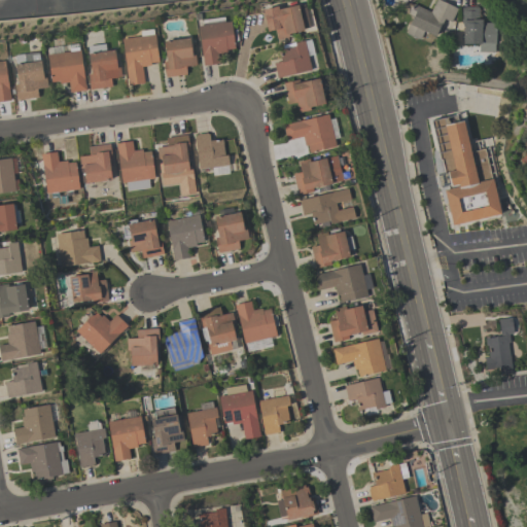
[(430,44),(417,38),(416,39),(406,34),(407,33),(405,31),(409,23),(410,23),(413,15),(408,13),(412,3),(429,11),(434,0),(440,0),(456,8),(450,21),(444,19),(441,25),(440,24),(434,36),(430,44)]
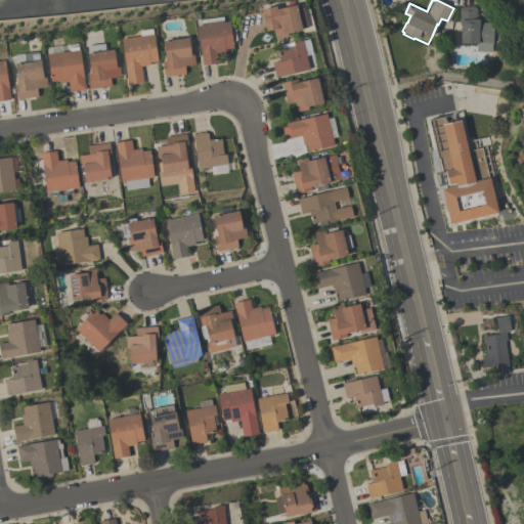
[(295,4),(297,9),(302,7),(305,22),(300,24),(301,30),(286,33),(286,36),(275,39),(273,28),(265,30),(260,9),(274,5),(275,8),(295,4)]
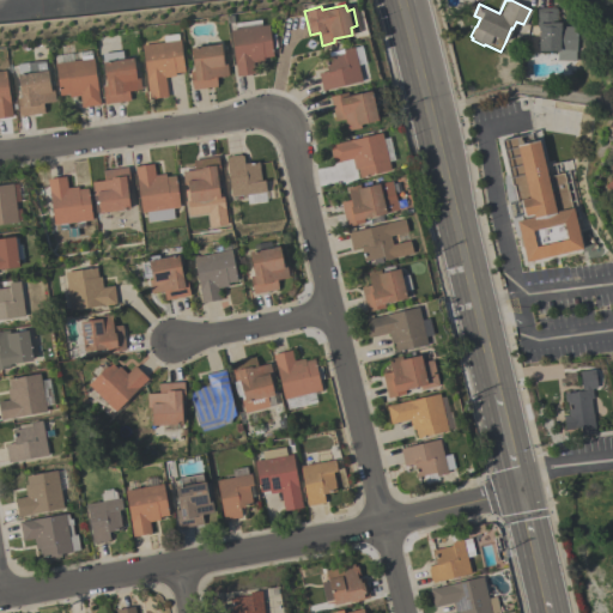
[(576,26),(576,50),(575,50),(575,60),(556,60),(556,50),(538,50),(538,30),(536,30),(536,26),(536,16),(535,16),(535,8),(540,8),(540,7),(551,7),(551,8),(556,8),(556,22),(559,22),(559,25),(576,26)]
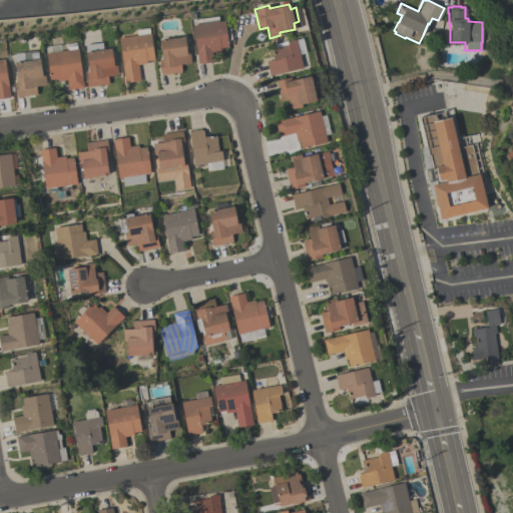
[(191,25),(223,20),(227,47),(219,48),(219,50),(211,51),(212,61),(197,63),(191,25)]
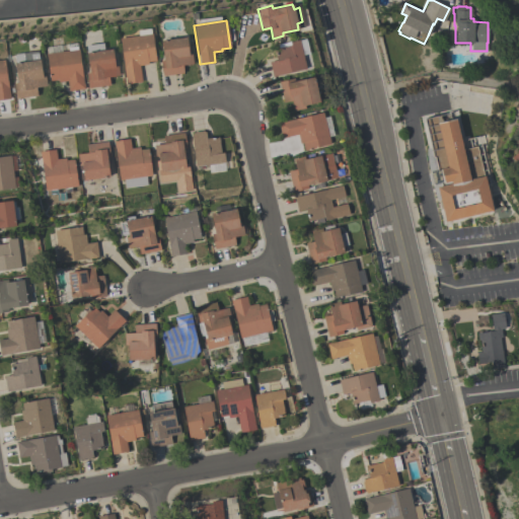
[(141,81),(126,83),(119,38),(137,35),(136,29),(150,27),(151,33),(155,60),(147,61),(148,64),(139,65),(141,81)]
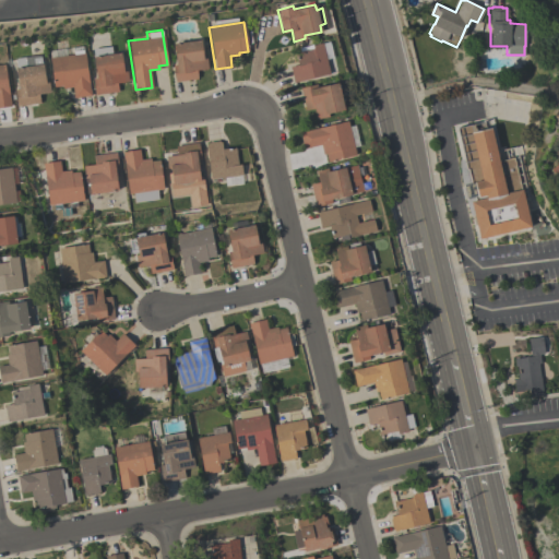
[(173,44),(201,39),(203,56),(205,56),(207,68),(195,70),(197,79),(175,82),(173,64),(176,64),(173,44)]
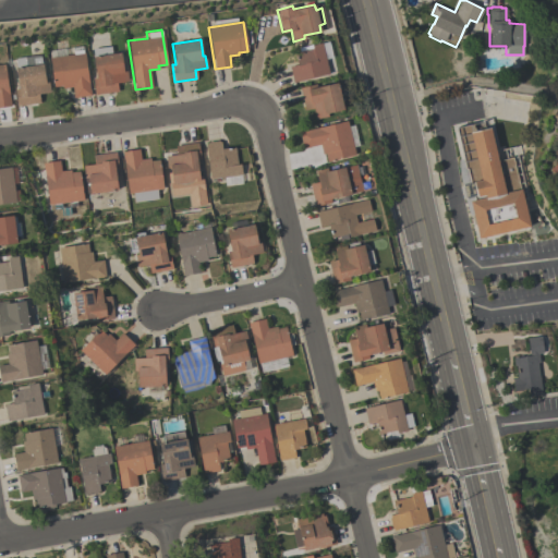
[(320,43),(328,74),(292,83),(289,67),(296,64),(293,52),(312,48),(311,45),(320,43)]
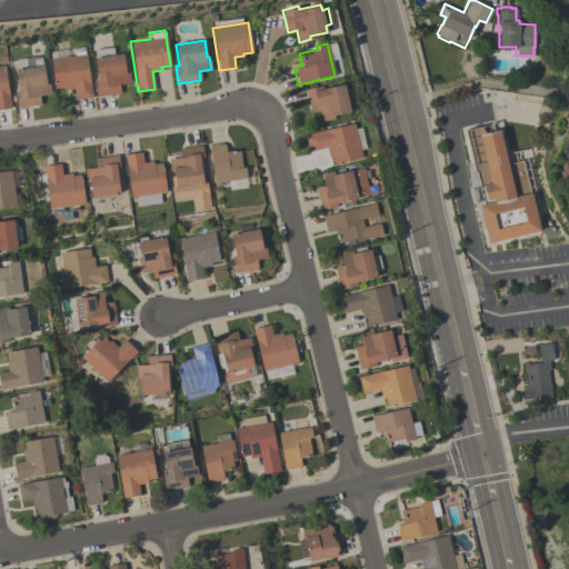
[(83,47),(85,53),(86,53),(91,91),(92,97),(75,99),(73,88),(63,89),(63,87),(55,88),(49,51),(83,47)]
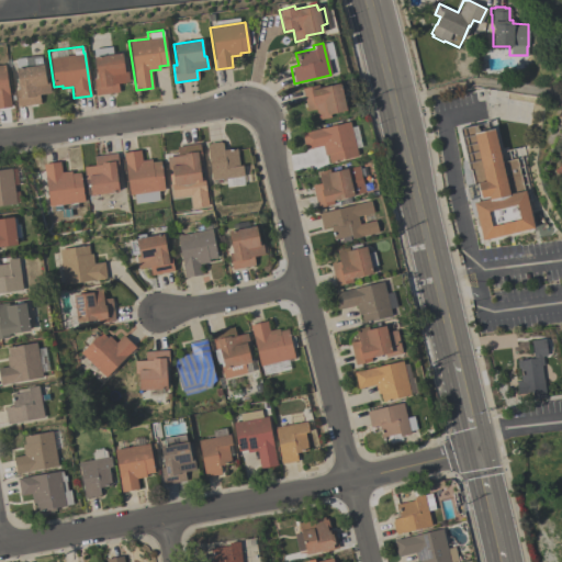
[(119,92),(94,94),(92,78),(97,78),(94,58),(93,58),(92,48),(111,46),(112,54),(121,53),(123,69),(126,69),(128,81),(117,82),(119,92)]
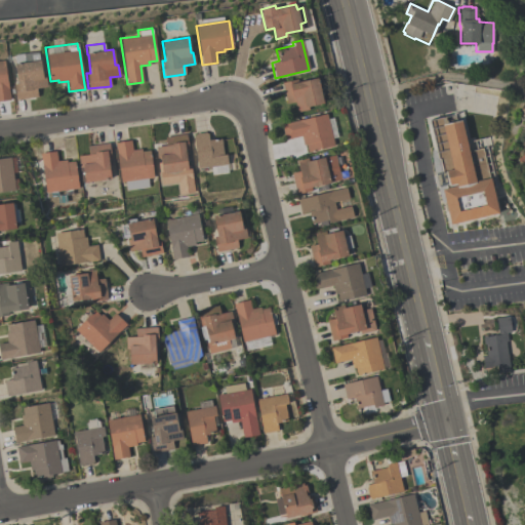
[(37,96),(15,99),(13,84),(16,83),(14,64),(15,64),(14,54),(29,52),(31,62),(40,59),(42,76),(45,75),(46,86),(36,88),(37,96)]
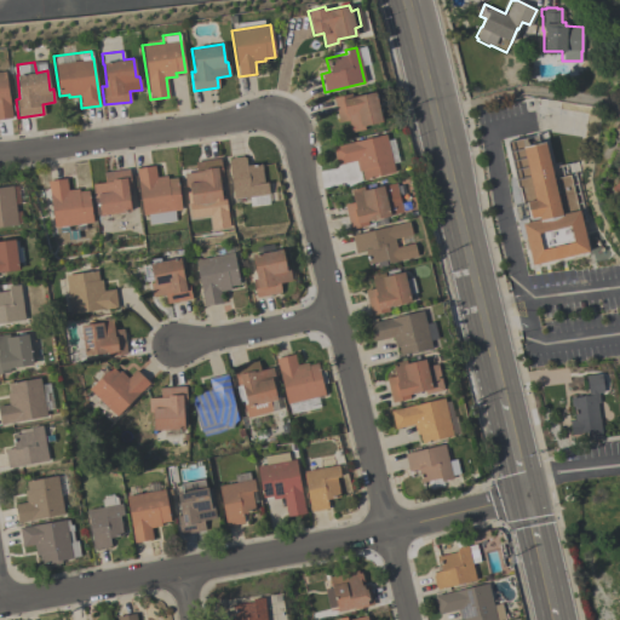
[(0,70),(5,70),(11,118),(0,119),(0,70)]
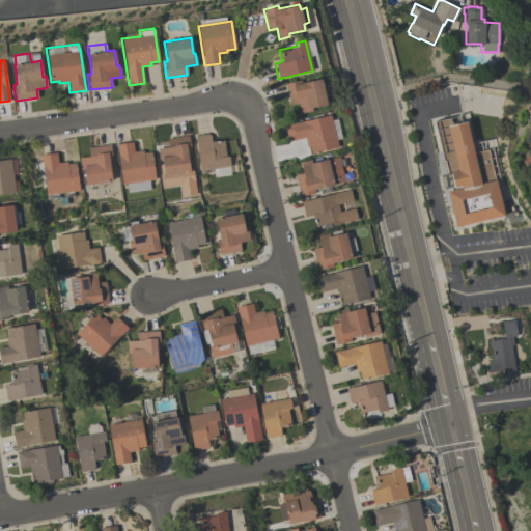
[(320,78),(327,104),(310,108),(311,110),(300,113),(298,104),(289,105),(284,83),(300,80),(301,83),(320,78)]
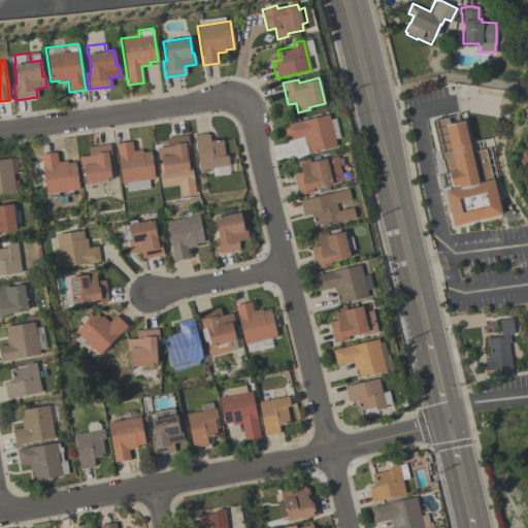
[(329,120),(335,118),(339,138),(334,139),(335,146),(308,153),(307,144),(304,145),(302,136),(286,140),(282,125),(328,113),(329,120)]
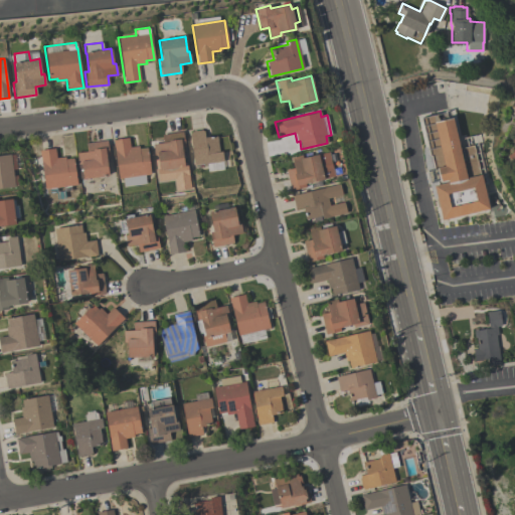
[(488,208),(442,219),(436,197),(433,198),(428,182),(439,180),(437,169),(425,172),(423,162),(422,147),(426,146),(420,118),(445,112),(447,119),(452,117),(459,148),(473,144),(473,148),(478,149),(481,160),(476,161),(477,165),(482,167),(484,175),(481,176),(488,208)]
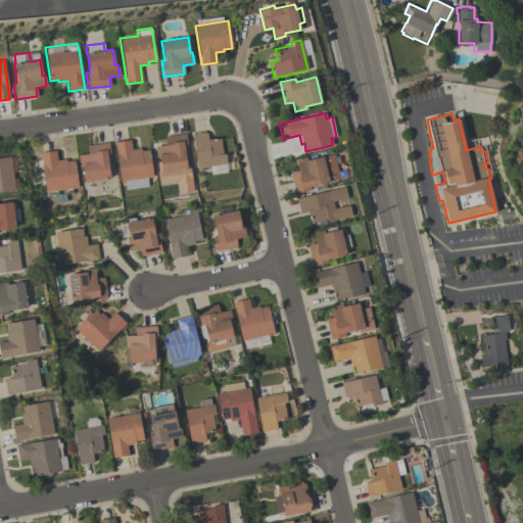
[(192,134),(194,134),(193,133),(204,132),(206,132),(207,139),(220,137),(222,154),(225,154),(228,173),(212,175),(211,165),(196,168),(192,134)]
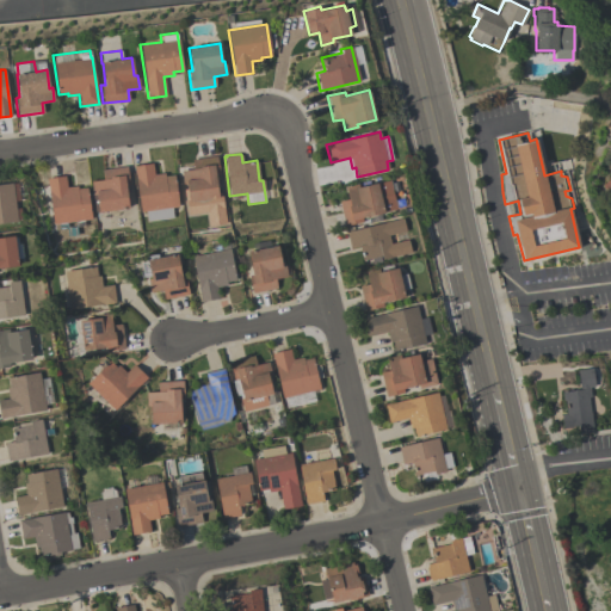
[(191,159),(216,155),(218,173),(215,174),(218,197),(213,198),(213,204),(211,205),(203,207),(202,199),(189,202),(186,183),(183,184),(180,171),(192,168),(191,159)]
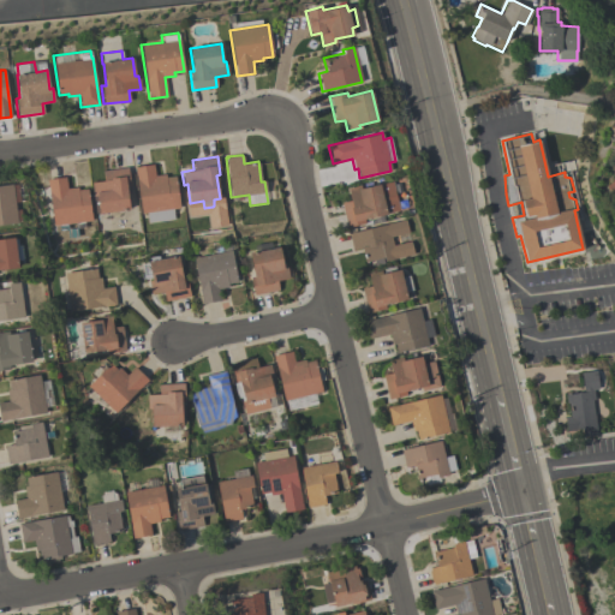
[(173,219),(148,222),(145,212),(141,213),(135,166),(153,163),(154,175),(165,174),(165,178),(175,175),(179,208),(172,208),(173,219)]
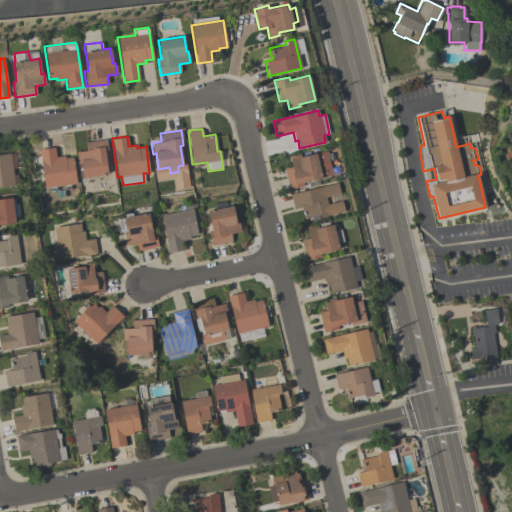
[(107,183),(91,185),(90,177),(83,178),(80,162),(77,163),(75,152),(86,150),(85,142),(106,139),(108,154),(105,155),(108,175),(106,175),(107,183)]
